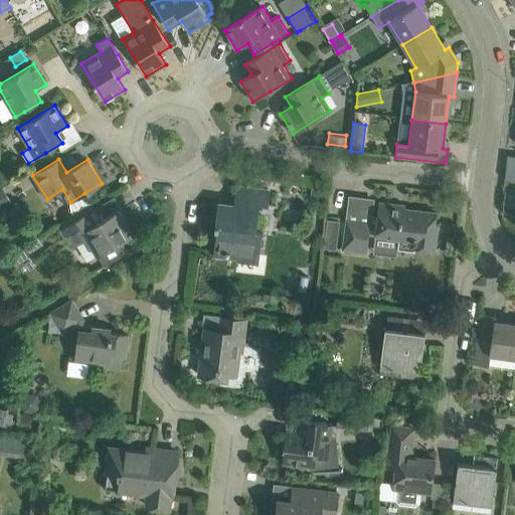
[(3,188),(0,189),(0,203),(4,210),(9,206),(8,204),(11,202),(3,188)]
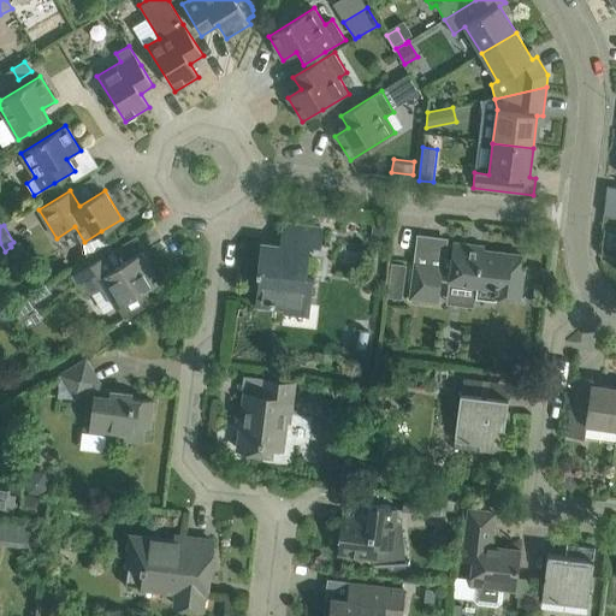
[(311,247),(321,248),(323,230),(292,225),(289,248),(280,247),(279,249),(270,248),(270,246),(260,244),(256,274),(259,274),(255,304),(289,309),(290,303),(313,306),(317,277),(307,276),(311,247)]
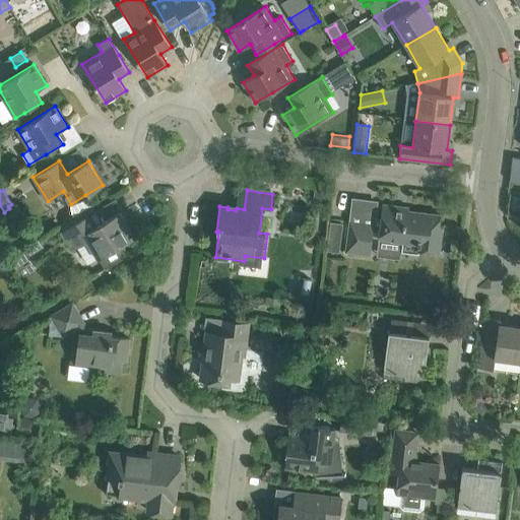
[(417,250),(419,250),(440,253),(443,228),(439,228),(441,214),(397,209),(397,206),(383,204),(380,228),(374,226),(374,224),(349,221),(345,254),(370,257),(373,237),(378,238),(378,239),(403,242),(403,238),(418,240),(417,250)]
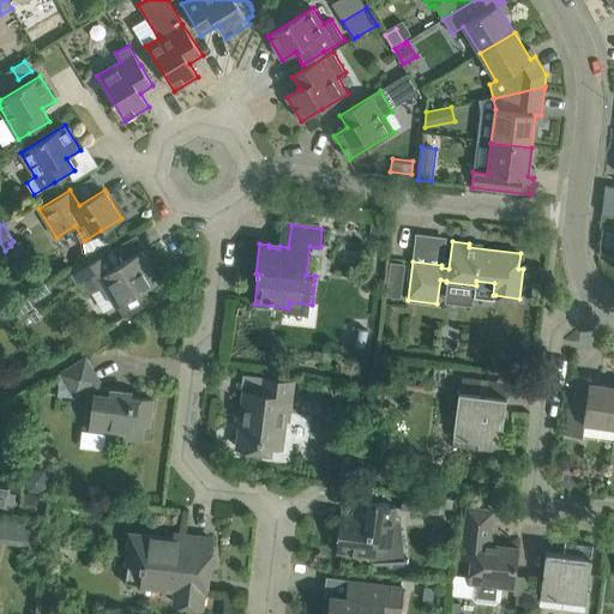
[(144,289),(158,280),(140,251),(115,266),(107,252),(72,274),(85,295),(104,284),(125,318),(151,301),(144,289)]
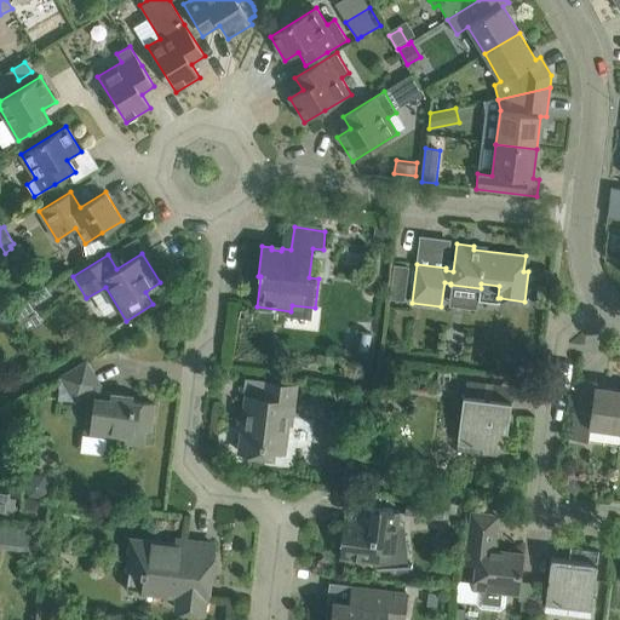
[(27,302),(11,310),(21,327),(36,317),(27,302)]
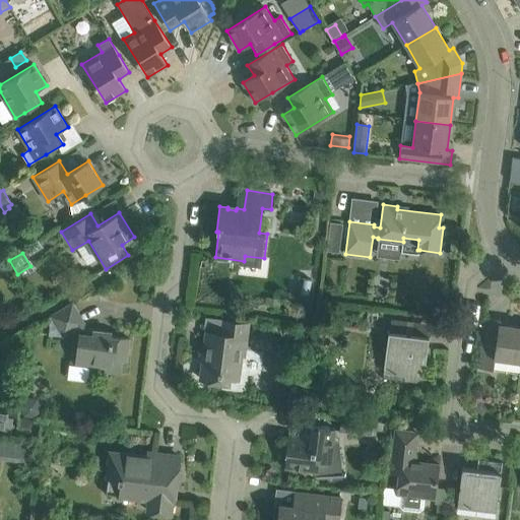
[(106,368),(106,372),(120,374),(122,361),(126,361),(129,338),(111,336),(112,332),(88,329),(72,303),(51,316),(61,333),(63,337),(77,328),(80,332),(76,365),(106,368)]
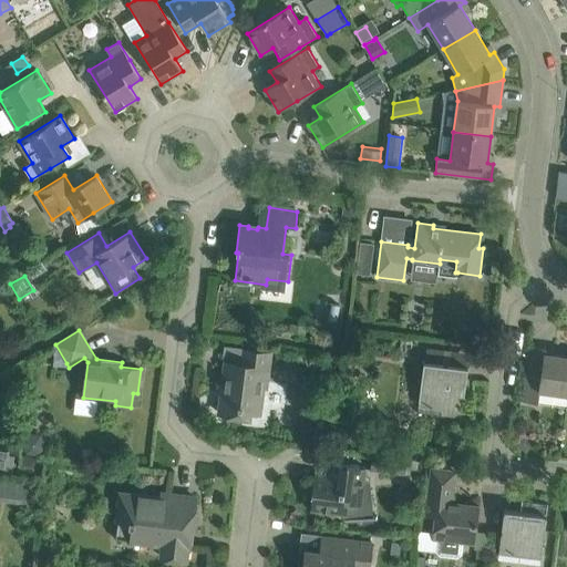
[(566,356),(545,353),(546,348),(531,346),(523,402),(538,403),(539,390),(566,393),(566,356)]
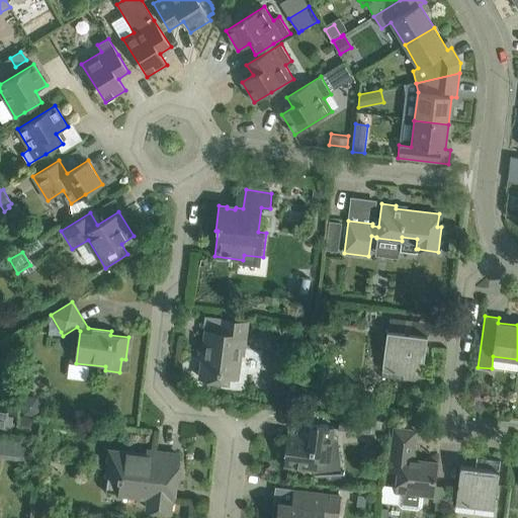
[(245,350),(248,323),(222,320),(221,333),(206,331),(204,345),(211,345),(210,352),(200,351),(199,359),(202,360),(200,378),(220,380),(220,376),(237,378),(241,349),(245,350)]
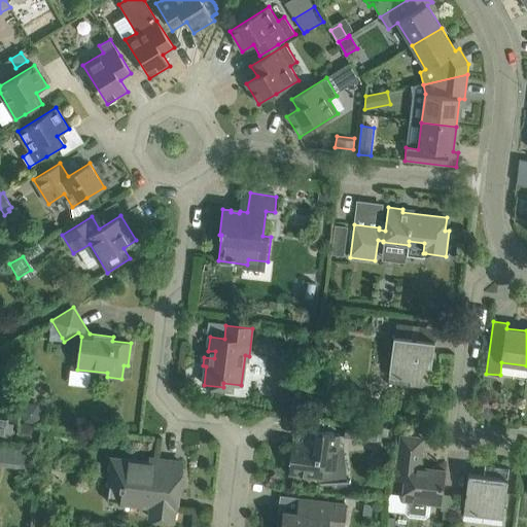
[(434,341),(414,339),(396,337),(390,382),(429,387),(434,341)]
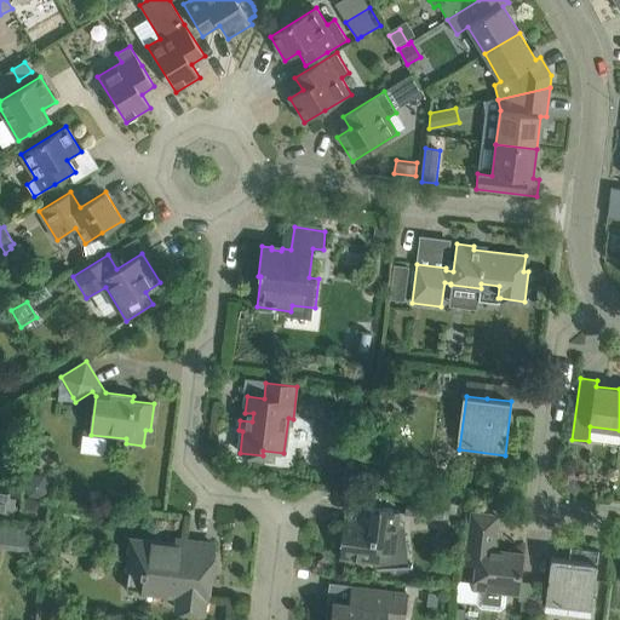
[(512,481),(515,457),(504,455),(501,480),(512,481)]
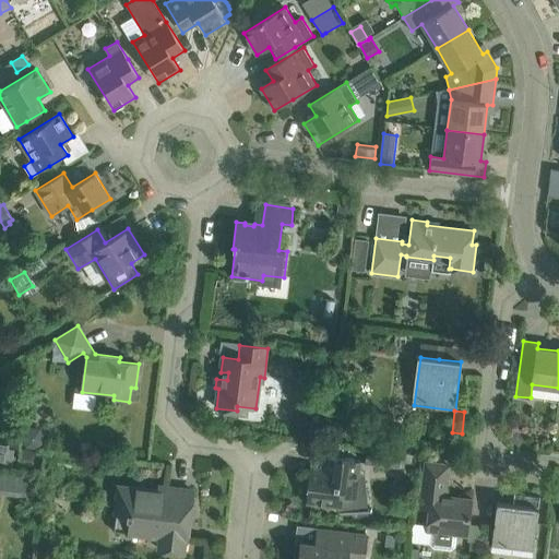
[(40,429),(28,427),(21,438),(26,448),(38,449),(45,439),(40,429)]
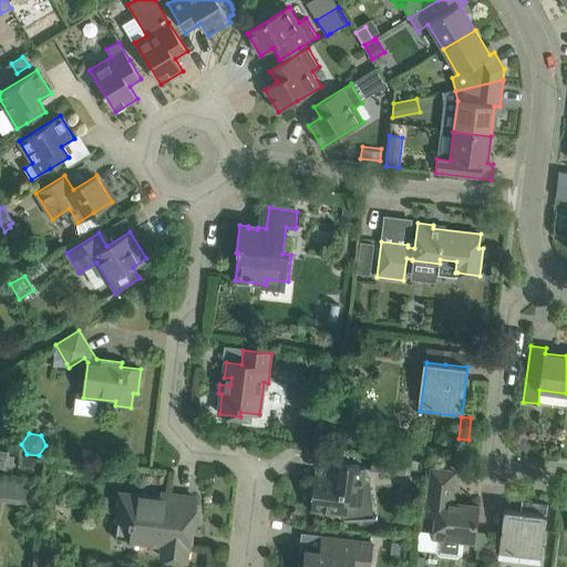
[(534,447),(524,436),(517,443),(526,453),(534,447)]
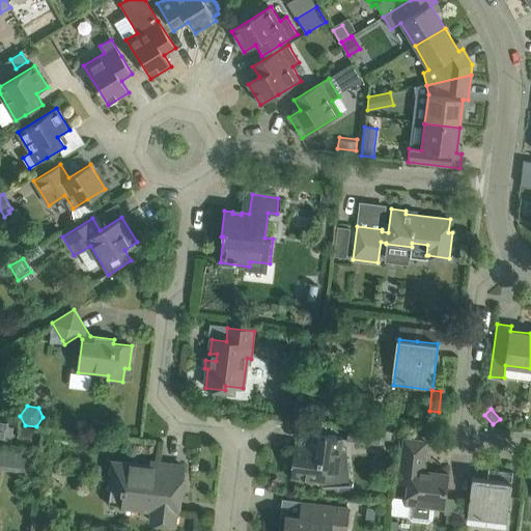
[(0,431),(5,434),(8,422),(0,419),(0,431)]
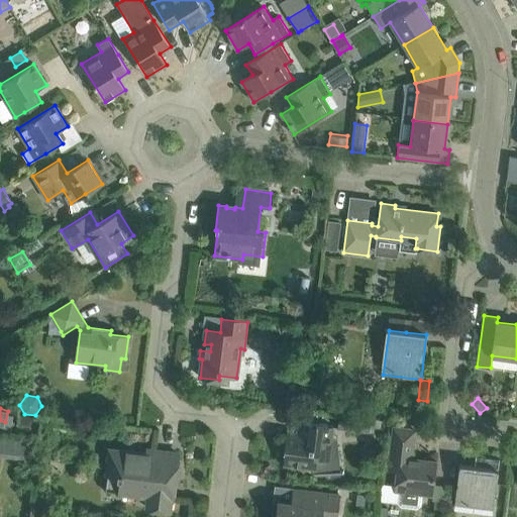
[(30,431),(33,417),(21,415),(19,429),(30,431)]
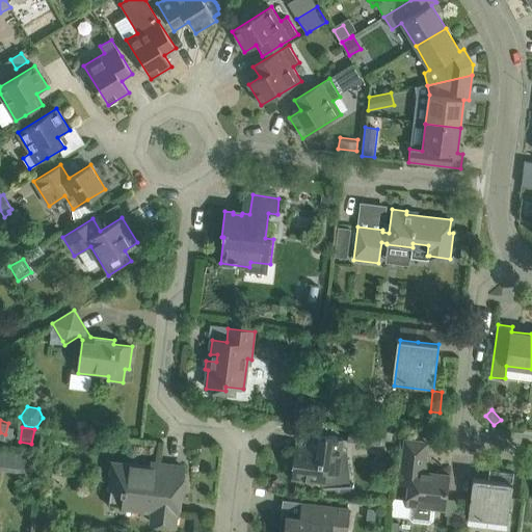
[(349,428),(347,442),(380,446),(382,433),(349,428)]
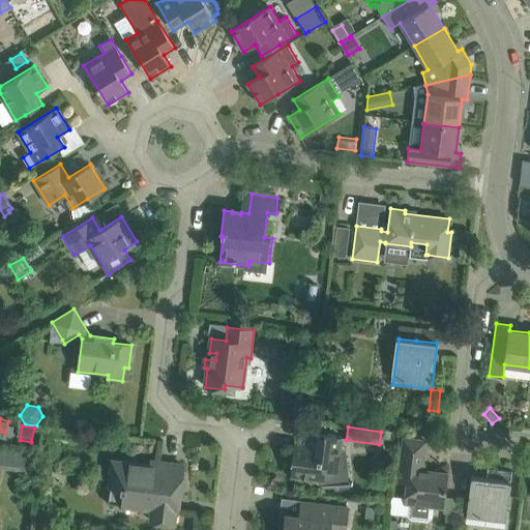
[(343,437),(327,435),(306,433),(304,449),(294,447),(290,477),(327,481),(329,471),(339,472),(343,437)]
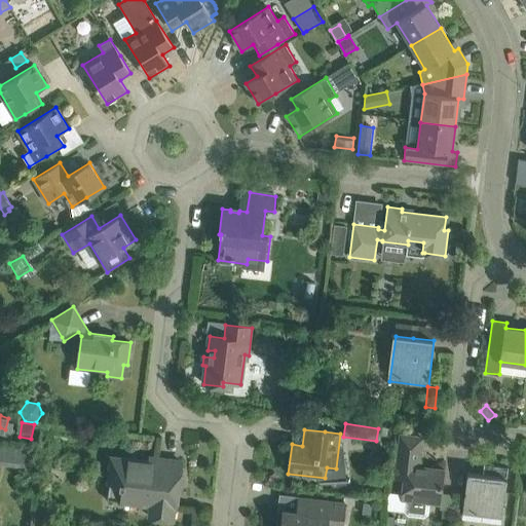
[(419,466),(421,452),(423,439),(403,436),(397,482),(406,483),(404,500),(405,500),(404,512),(407,517),(423,518),(428,515),(429,503),(440,504),(445,470),(419,466)]
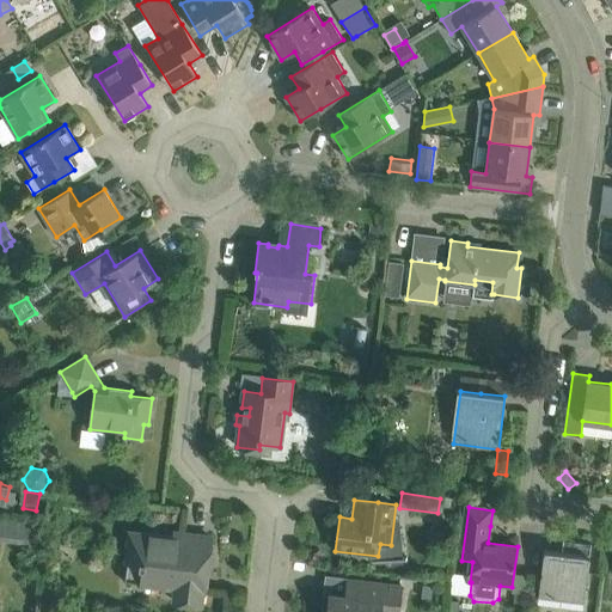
[(0,540),(34,543),(36,520),(0,518),(0,540)]
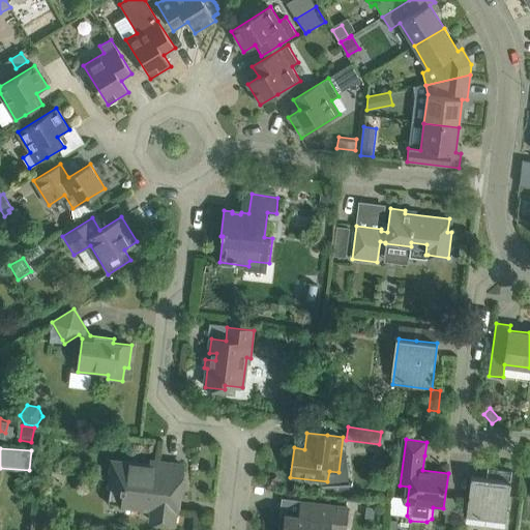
[(151,521),(153,521),(174,524),(175,511),(177,511),(183,466),(151,462),(151,466),(113,461),(110,486),(125,488),(123,506),(152,509),(151,521)]
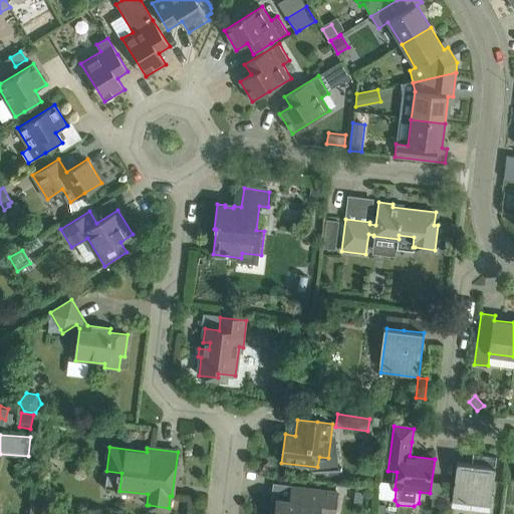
[(491,507),(495,477),(497,457),(473,454),(472,464),(457,462),(452,502),(453,502),(453,508),(489,512),(490,507),(491,507)]
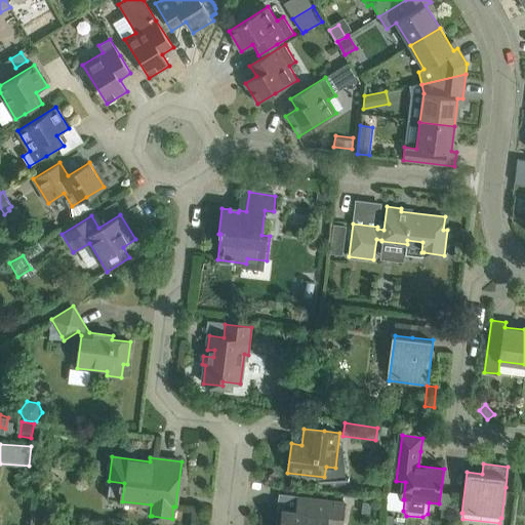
[(344,524),(347,502),(319,499),(298,497),(296,511),(282,509),(280,524),(328,524),(330,524),(344,524)]
